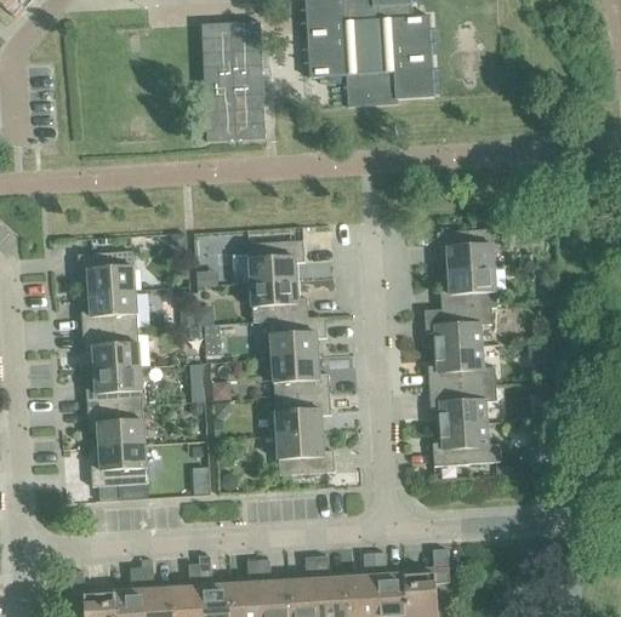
[(0,0),(0,3),(15,17),(24,7),(16,0),(0,0)]
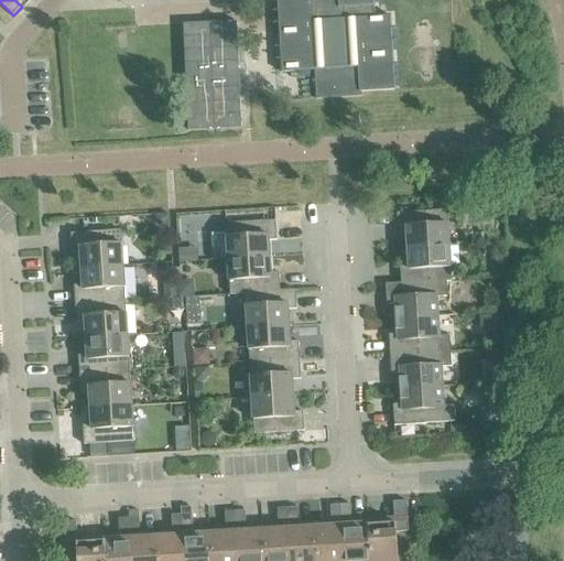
[(275,0),(280,69),(313,68),(315,97),(360,94),(359,89),(394,87),(389,13),(373,14),(372,3),(373,3),(372,0),(275,0)]
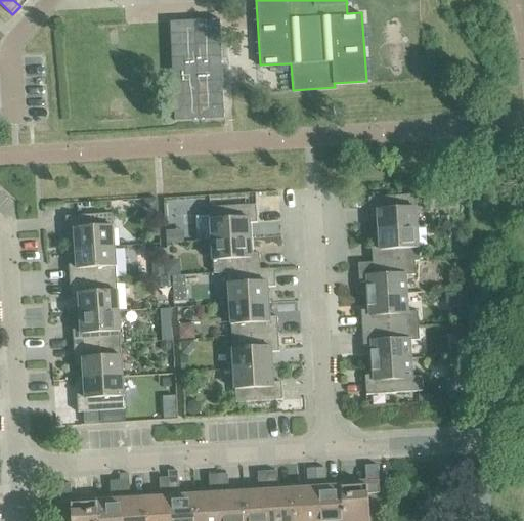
[(169,19),(169,20),(174,117),(174,119),(176,119),(223,117),(223,115),(219,17),(169,19)]
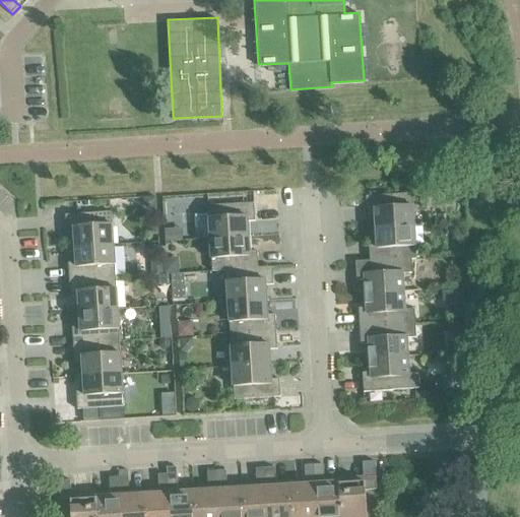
[(374,211),(375,227),(413,224),(411,191),(365,194),(366,212),(374,211)]
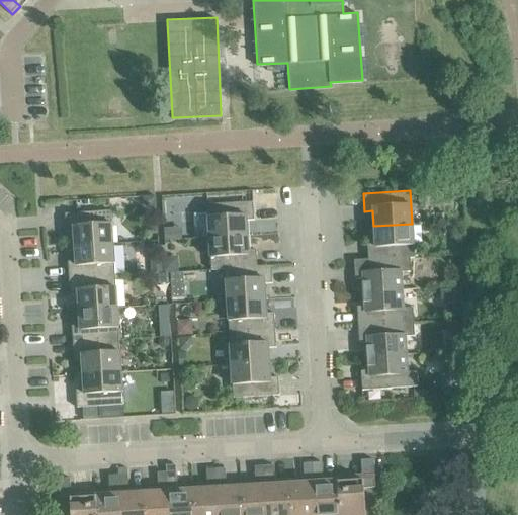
[(154,194),(143,195),(143,202),(147,206),(155,205),(154,194)]
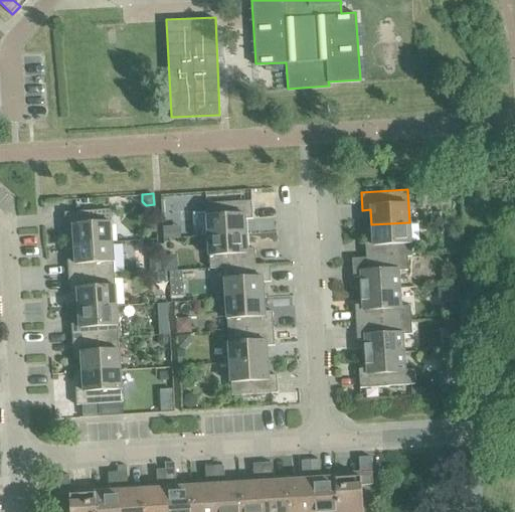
[(205,202),(207,234),(245,232),(244,217),(252,217),(251,199),(205,202)]
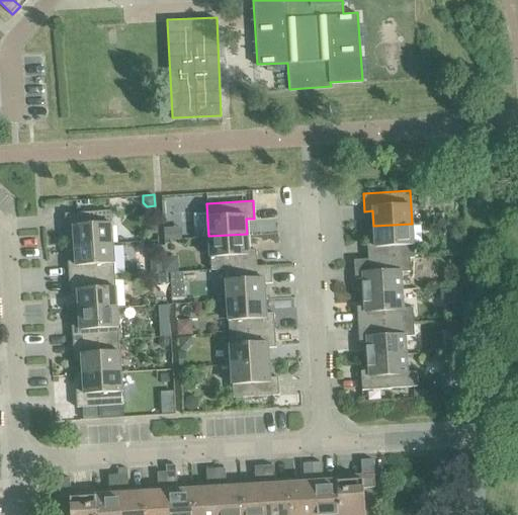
[(73,230),(74,244),(112,242),(110,209),(64,212),(65,230),(73,230)]
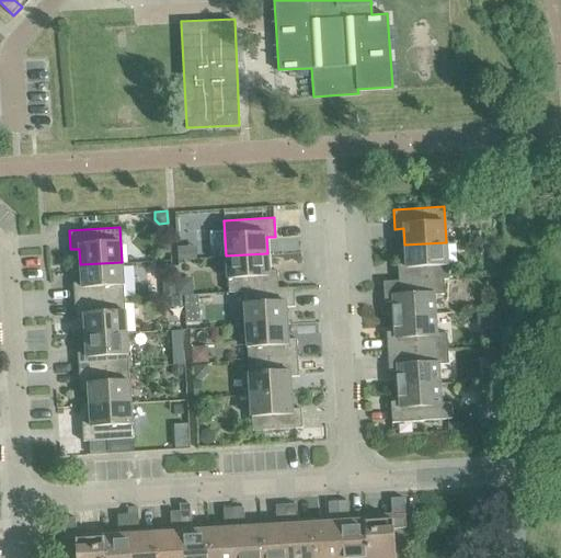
[(397,261),(398,280),(443,277),(448,277),(446,242),(404,245),(405,261),(397,261)]
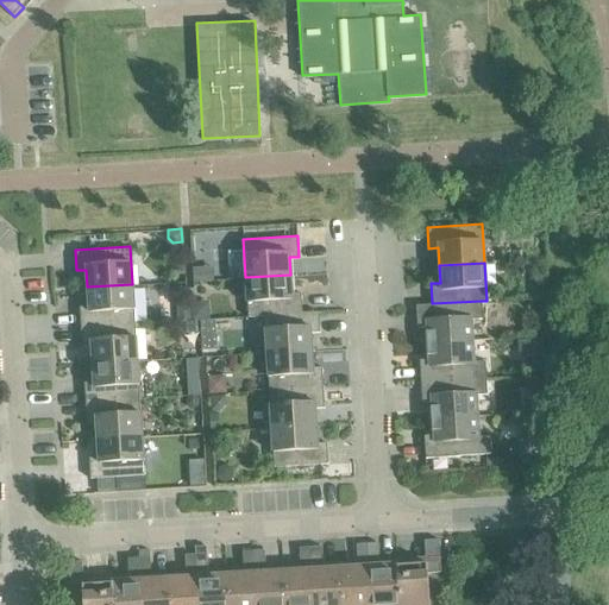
[(248,315),(264,315),(264,314),(301,312),(300,291),(290,292),(290,275),(245,277),(248,315)]
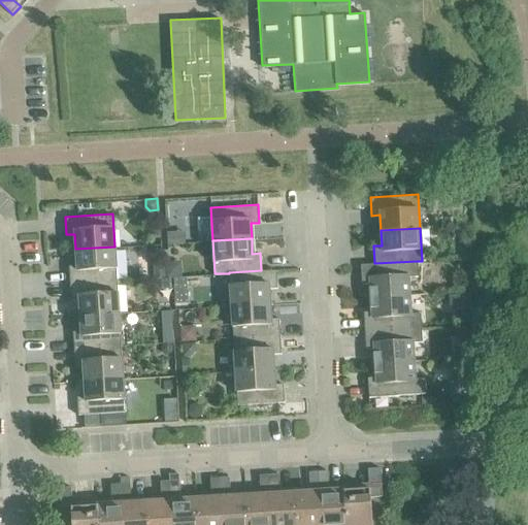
[(68,264),(69,283),(117,280),(114,247),(75,249),(76,264),(68,264)]
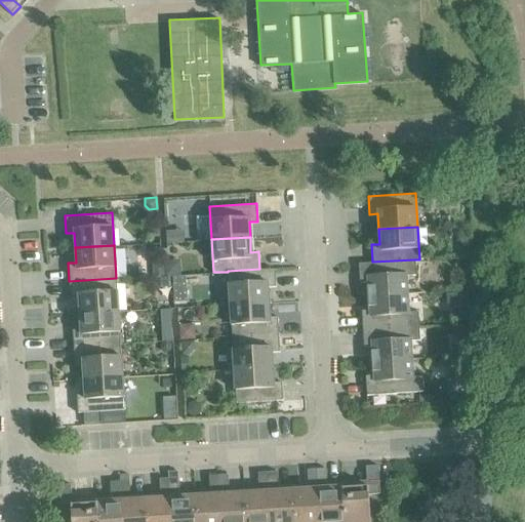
[(164,256),(152,257),(153,276),(159,275),(165,275),(164,256)]
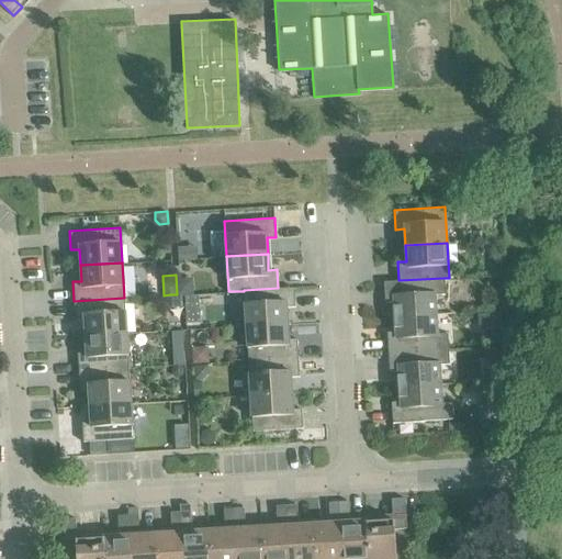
[(188,277),(177,277),(178,293),(192,293),(192,281),(188,277)]
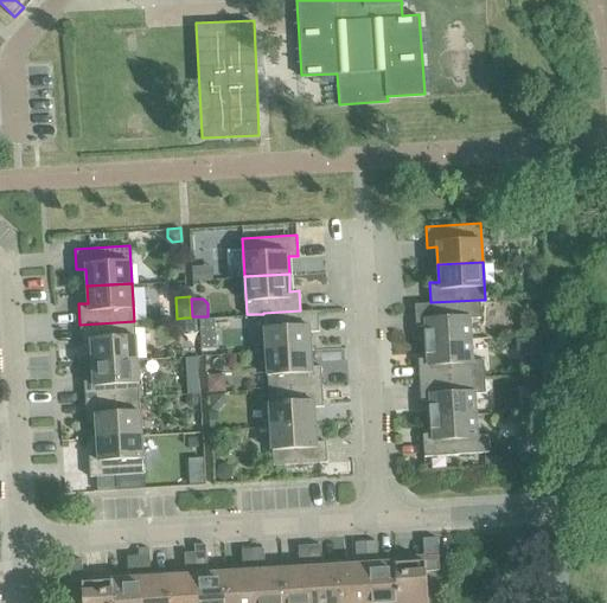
[(425,325),(426,340),(471,338),(470,316),(480,316),(479,300),(430,302),(414,302),(415,325),(425,325)]
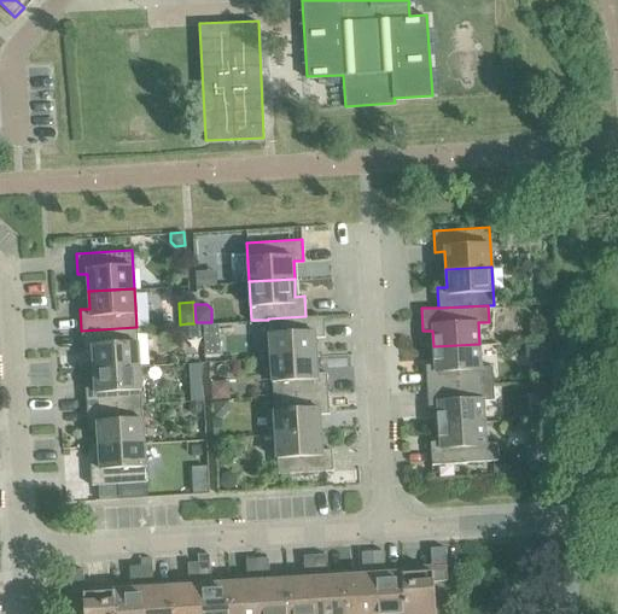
[(268,319),(268,320),(270,357),(315,354),(314,337),(324,335),(322,315),(305,316),(268,319)]
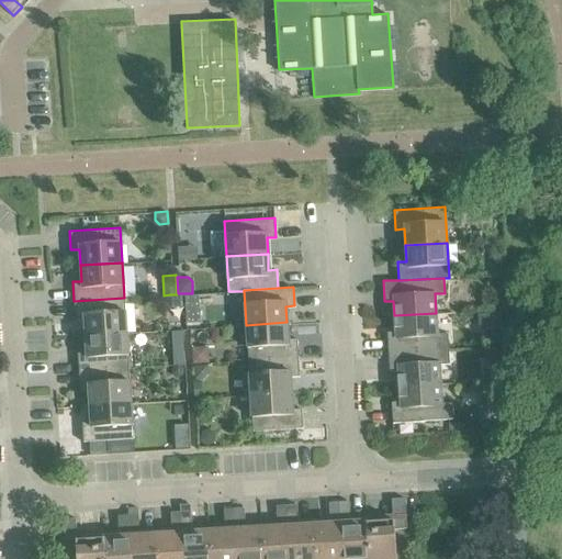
[(198,293),(184,294),(186,321),(200,320),(198,293)]
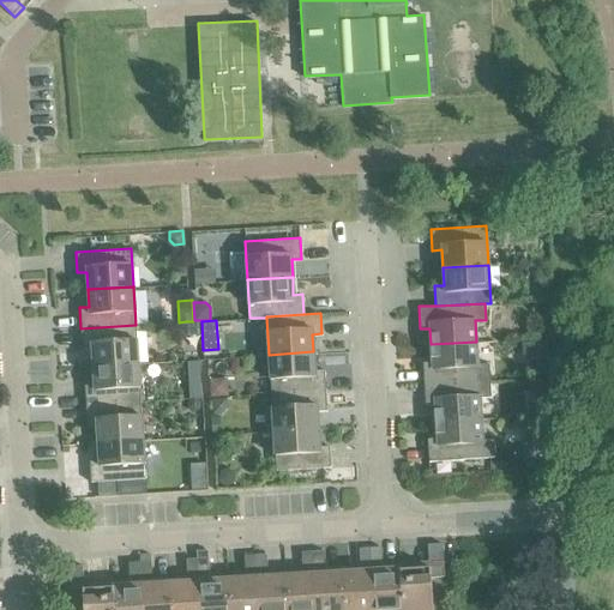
[(193,321),(186,321),(187,333),(199,333),(198,321),(193,321)]
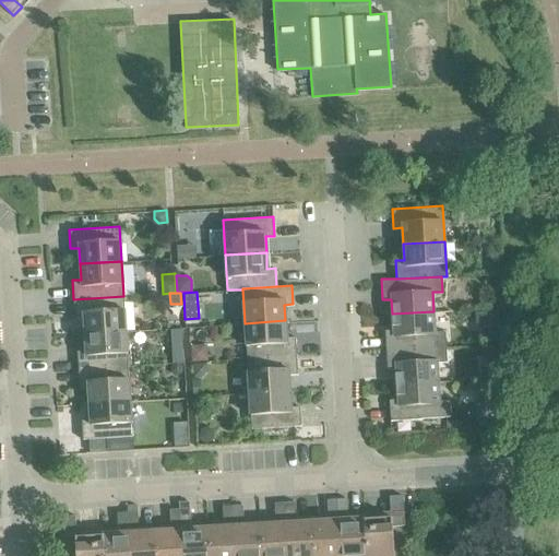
[(83,317),(84,333),(126,330),(123,296),(73,299),(74,318),(83,317)]
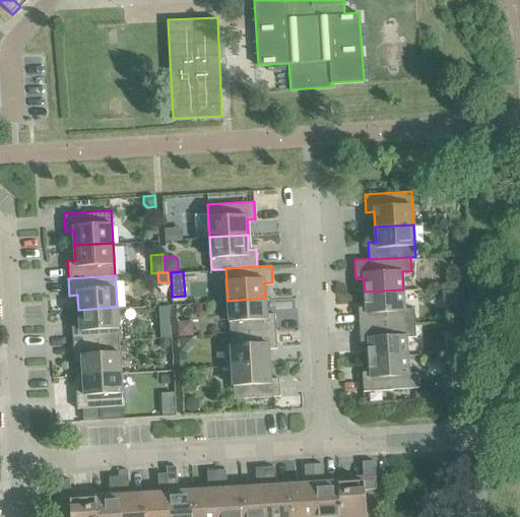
[(454,288),(442,289),(442,302),(455,301),(454,288)]
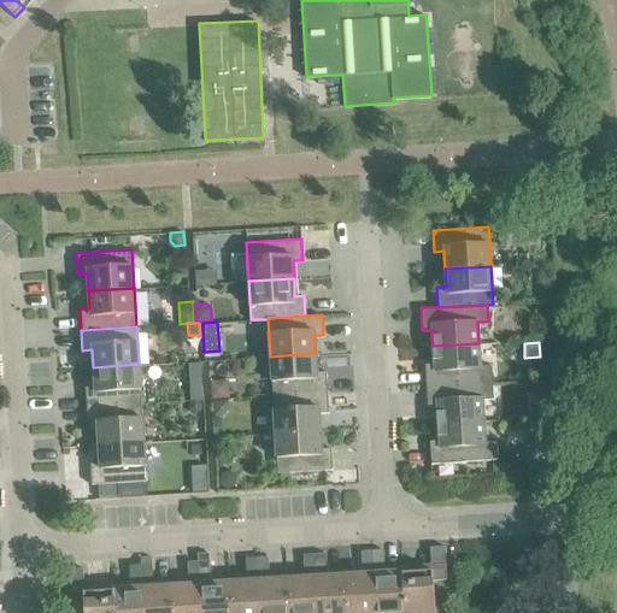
[(424,363),(425,385),(492,381),(491,364),(480,365),(479,343),(433,346),(434,363),(424,363)]
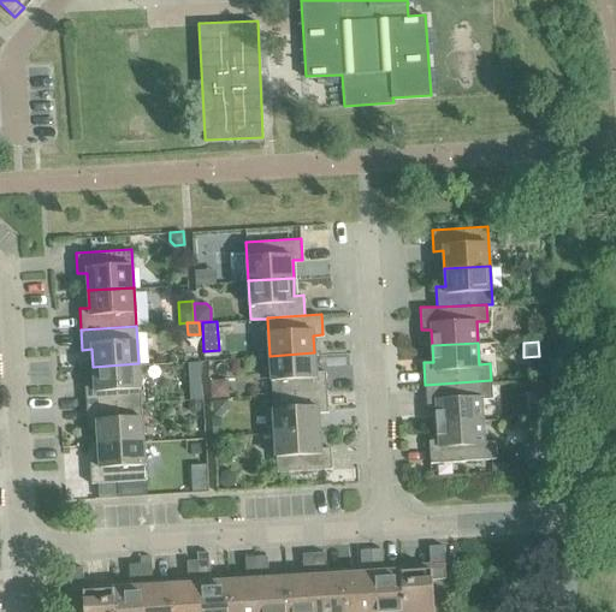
[(270,356),(272,393),(326,391),(325,369),(315,370),(314,352),(270,356)]
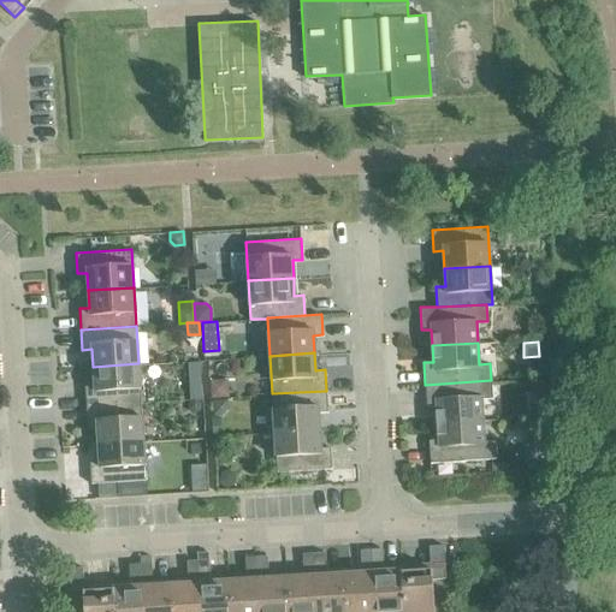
[(200,362),(188,362),(188,378),(201,376),(200,362)]
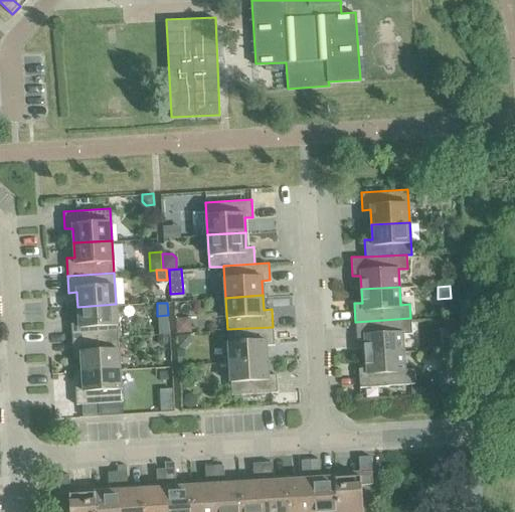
[(70,322),(71,339),(118,336),(116,304),(77,307),(78,322),(70,322)]
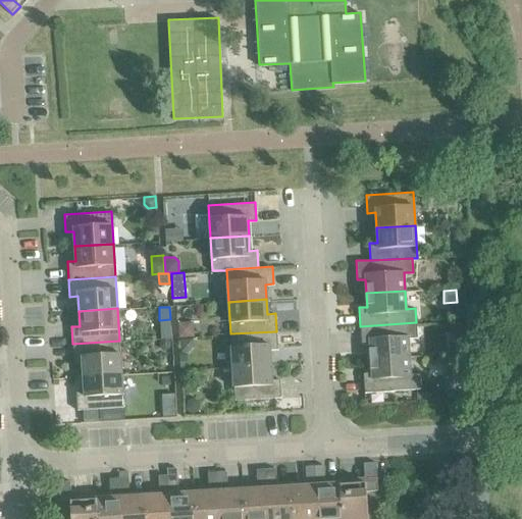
[(369,344),(370,358),(409,355),(408,338),(417,336),(416,322),(360,326),(361,345),(369,344)]
